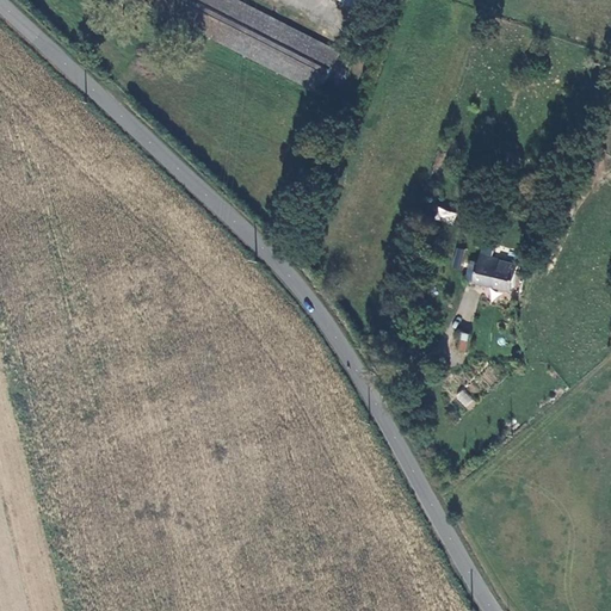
[(238,0),(137,0),(323,93),(328,84),(343,51),(238,0)]
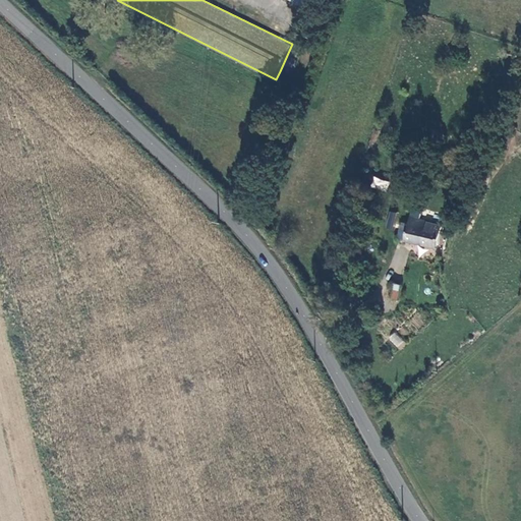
[(314,0),(293,0),(310,8),(314,0)]
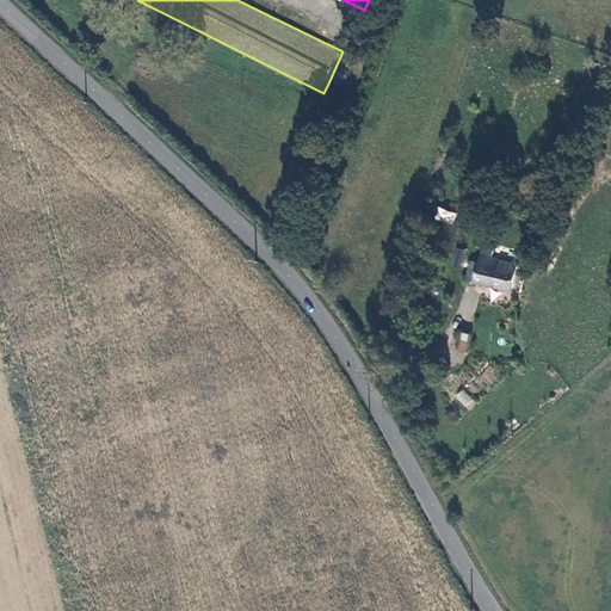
[(452,224),(456,213),(438,208),(434,220),(452,224)]
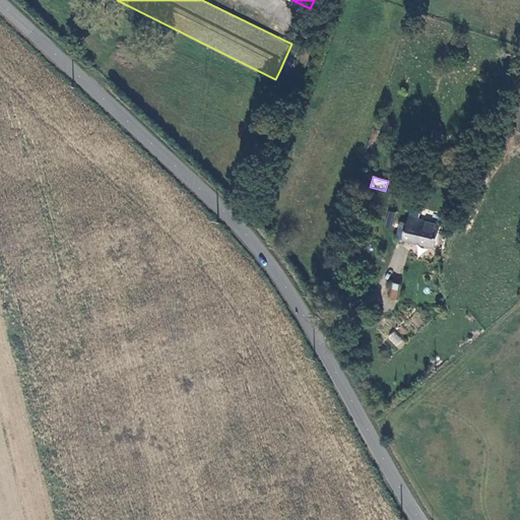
[(409,218),(412,208),(405,206),(402,215),(409,218)]
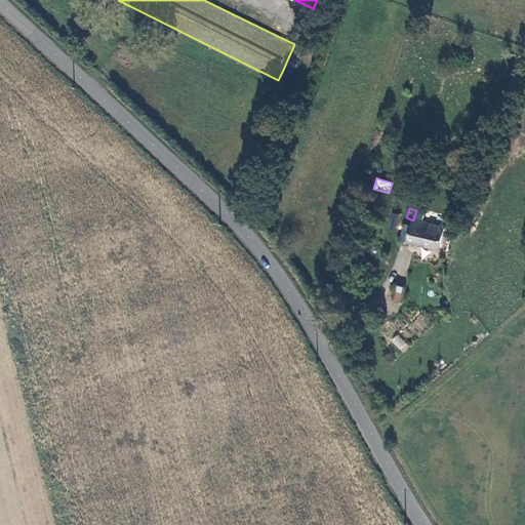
[(416,210),(413,220),(425,224),(426,218),(421,217),(422,212),(416,210)]
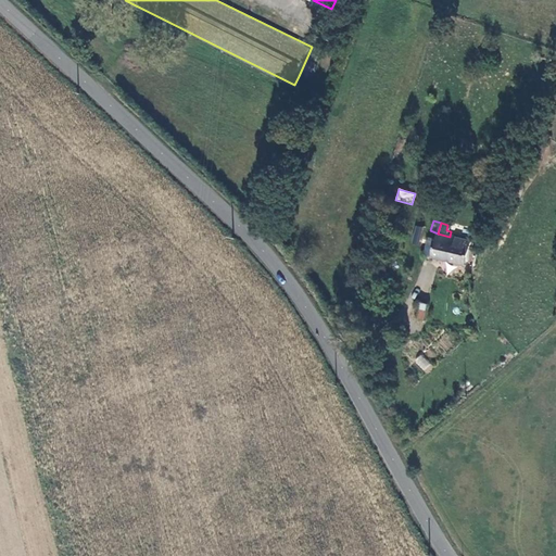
[(415,226),(413,242),(422,243),(425,227),(415,226)]
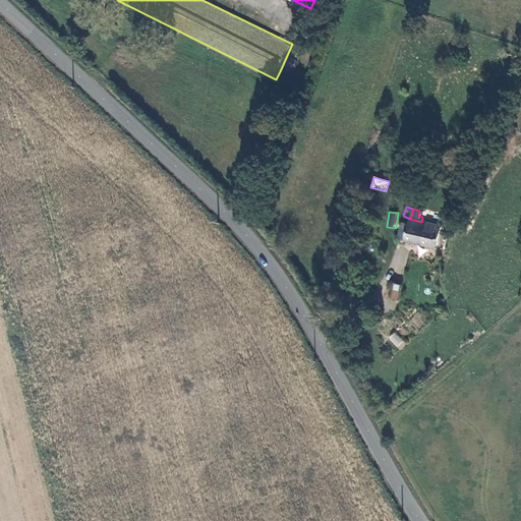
[(398,238),(435,250),(443,229),(421,222),(410,219),(407,228),(402,226),(398,238)]
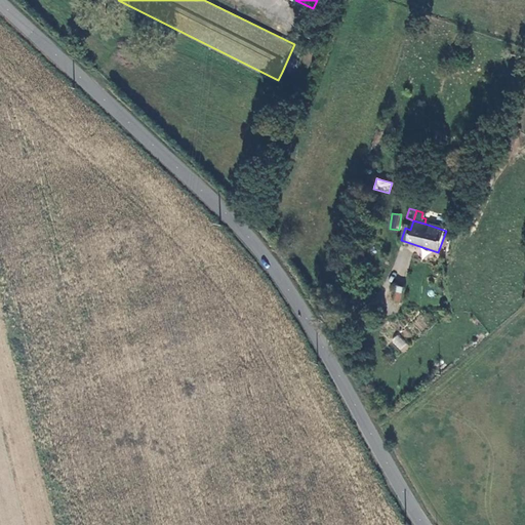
[(400,288),(394,301),(401,304),(406,291),(400,288)]
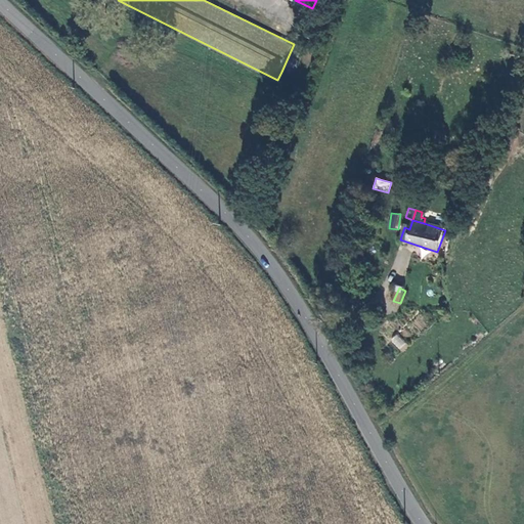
[(401,352),(408,345),(397,334),(390,340),(401,352)]
